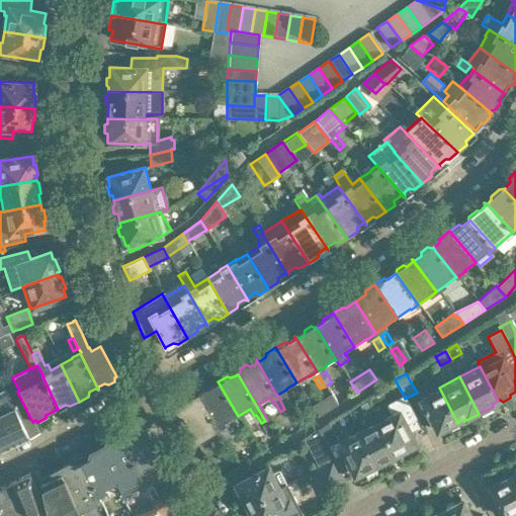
[(226,423),(238,416),(218,381),(208,387),(206,391),(198,396),(217,429),(219,428),(221,433),(220,434),(225,444),(231,440),(232,439),(227,430),(229,429),(226,423)]
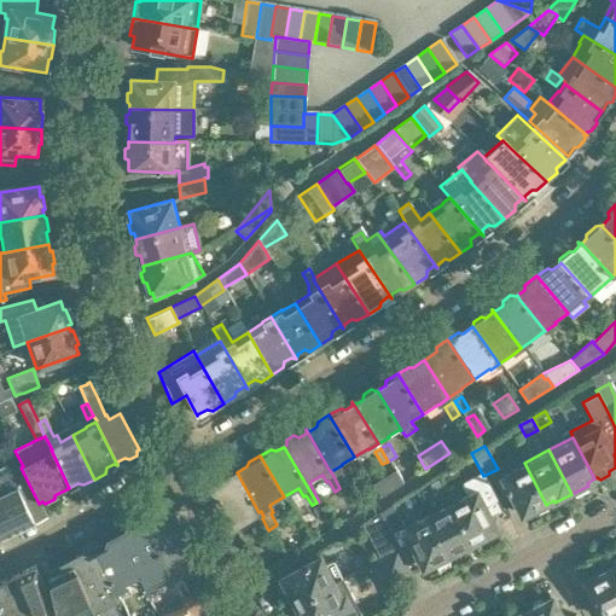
[(546,505),(524,463),(499,476),(521,517),(532,512),(535,513),(544,509),(544,505),(546,505)]
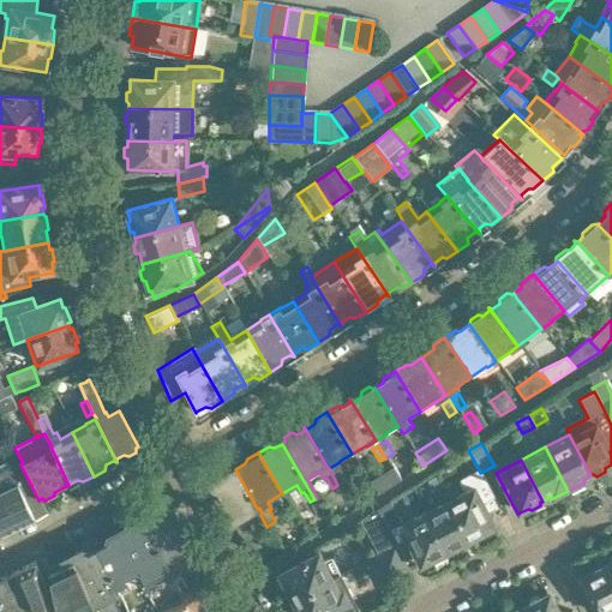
[(0,537),(46,515),(39,501),(18,463),(9,468),(6,463),(0,466),(0,537)]
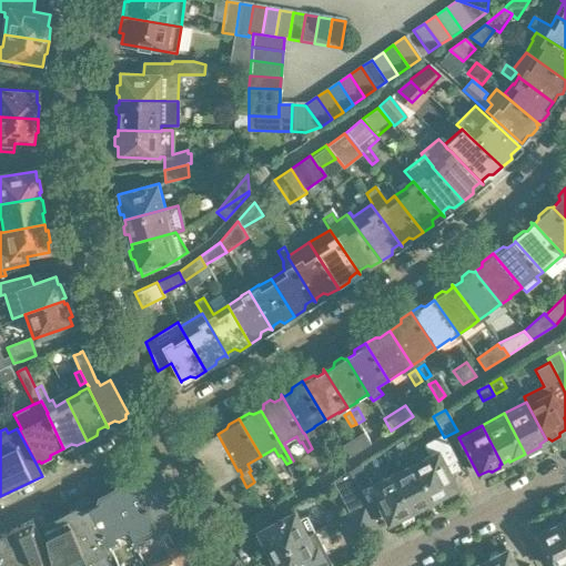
[(342,445),(350,457),(370,444),(363,432),(342,445)]
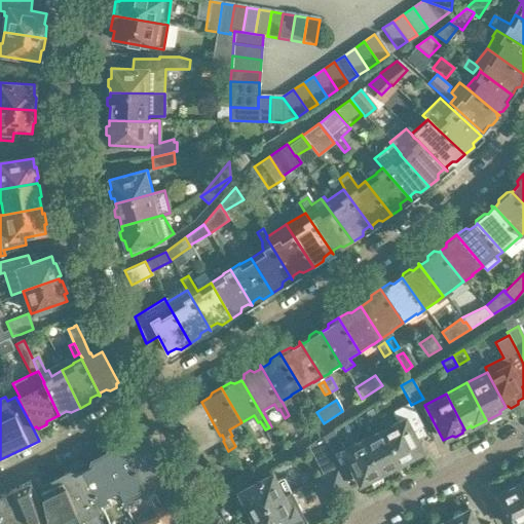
[(220,436),(201,402),(184,411),(186,414),(184,418),(182,419),(197,448),(220,436)]
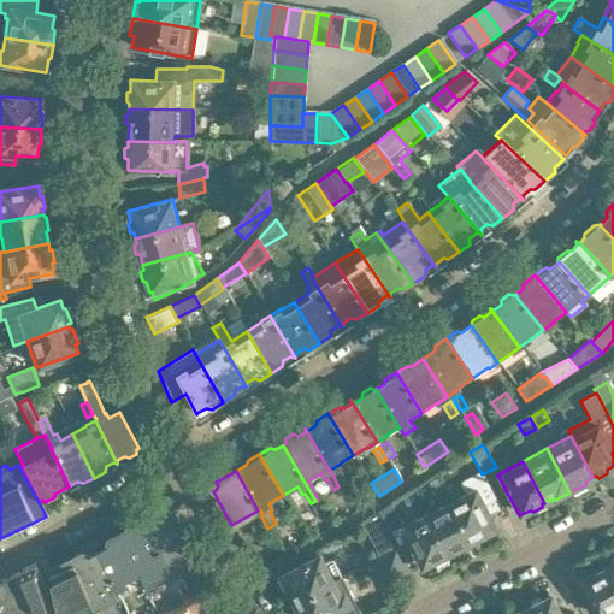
[(340,471),(332,474),(338,486),(347,483),(340,471)]
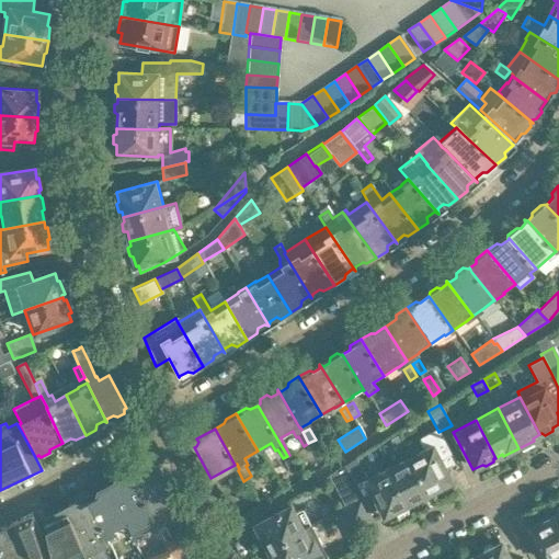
[(457,465),(441,431),(438,432),(437,430),(418,440),(422,447),(408,455),(428,493),(430,492),(433,493),(440,489),(440,487),(449,481),(444,470),(457,465)]
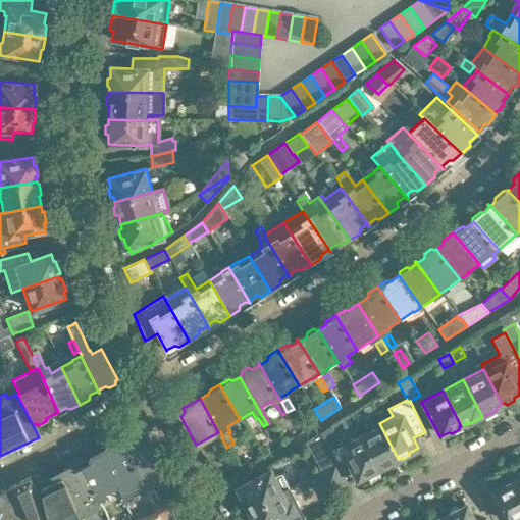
[(371,404),(363,408),(369,420),(377,416),(371,404)]
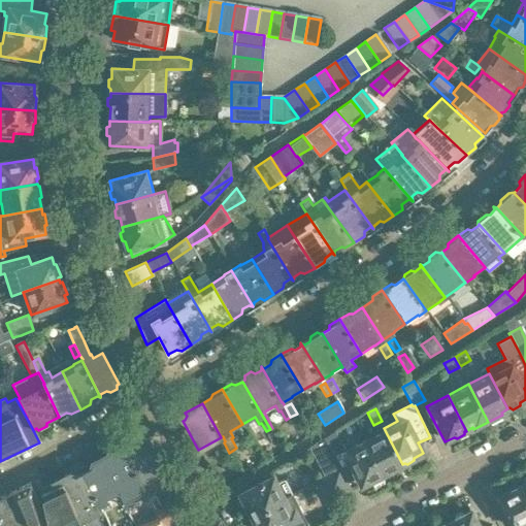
[(402,464),(384,428),(363,438),(382,474),(385,473),(387,474),(394,470),(394,468),(402,464)]
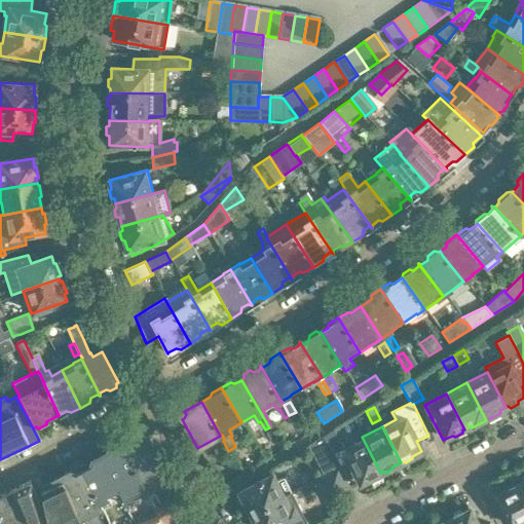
[(380,473),(362,437),(341,448),(332,431),(321,438),(330,456),(331,456),(343,481),(353,475),(359,484),(367,480),(369,481),(376,478),(376,475),(380,473)]
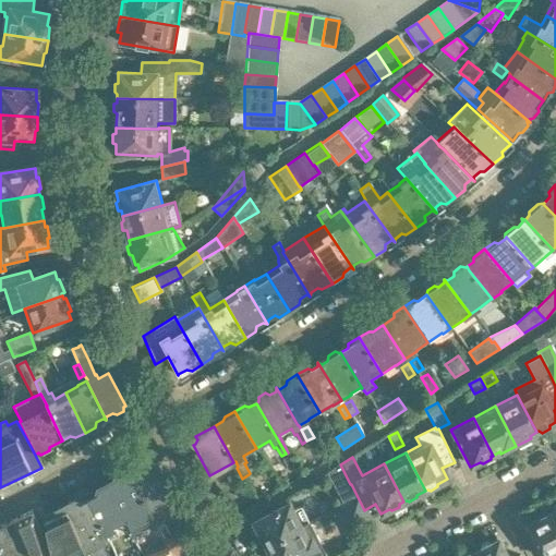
[(171,498),(155,467),(152,468),(147,464),(129,475),(146,511),(171,498)]
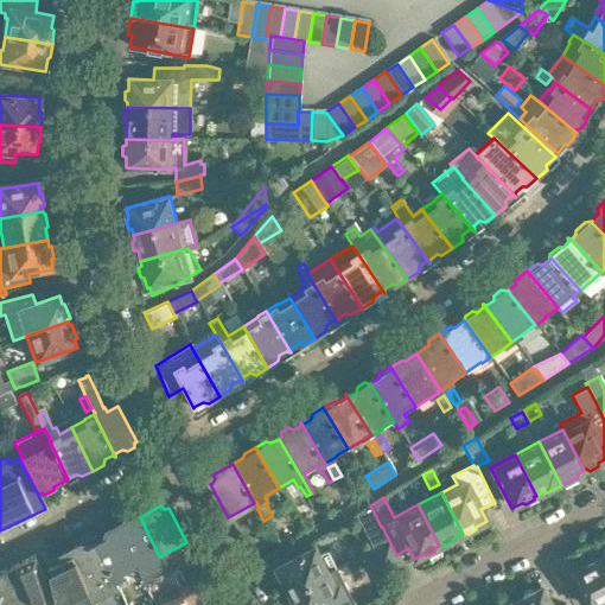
[(382,527),(381,527),(370,505),(356,514),(373,548),(375,546),(389,572),(401,566),(396,555),(382,527)]
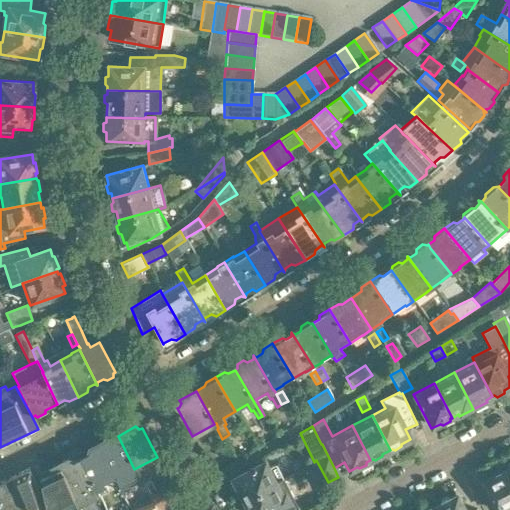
[(222,439),(217,429),(213,431),(219,441),(222,439)]
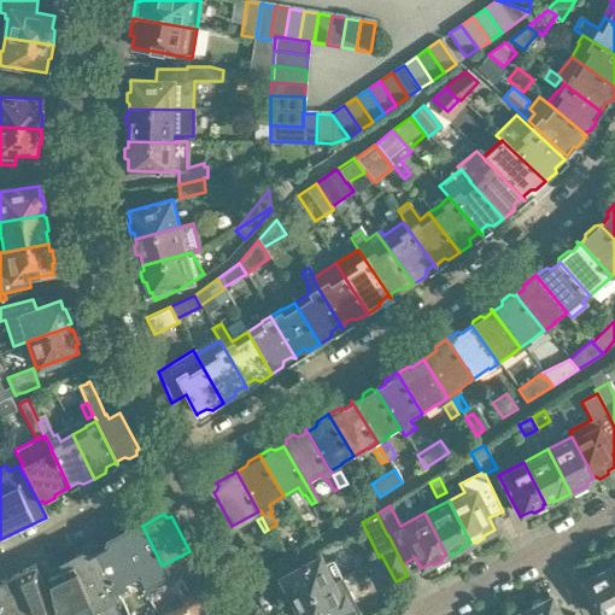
[(128,529),(118,534),(139,578),(144,586),(154,580),(157,585),(169,579),(165,572),(162,566),(142,526),(134,531),(128,529)]
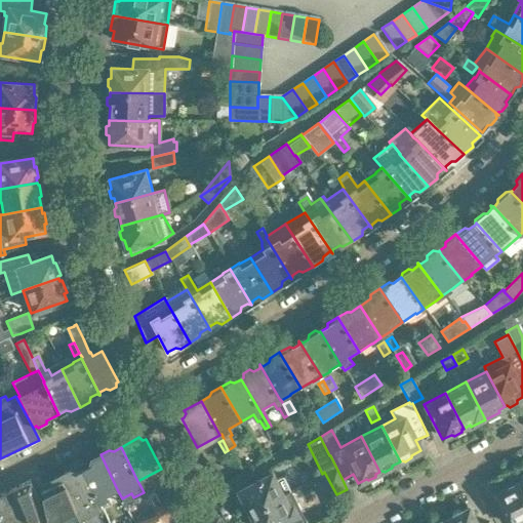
[(118,491),(101,454),(91,459),(89,464),(84,467),(81,464),(80,468),(99,509),(111,504),(108,497),(118,491)]
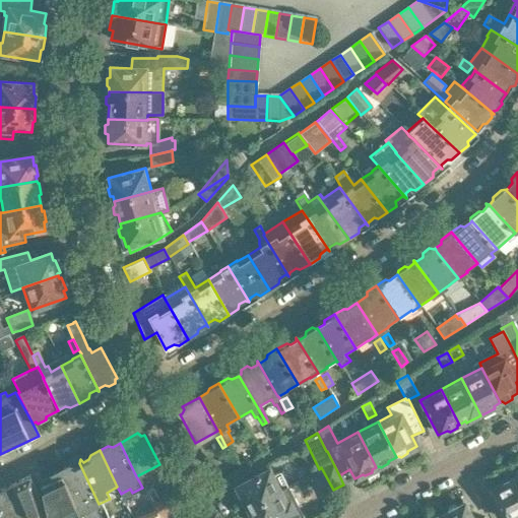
[(99,504),(79,463),(79,464),(73,466),(69,464),(57,469),(77,515),(99,504)]
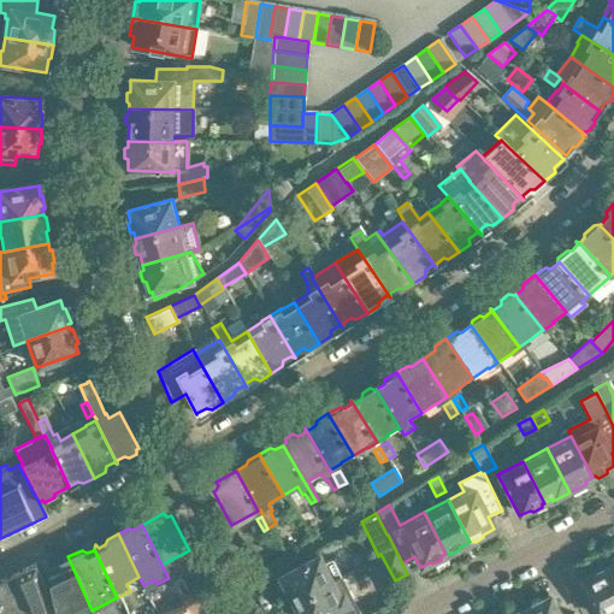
[(340,577),(341,577),(331,559),(326,562),(322,554),(279,577),(284,588),(282,590),(287,597),(290,598),(291,602),(330,582),(340,577)]
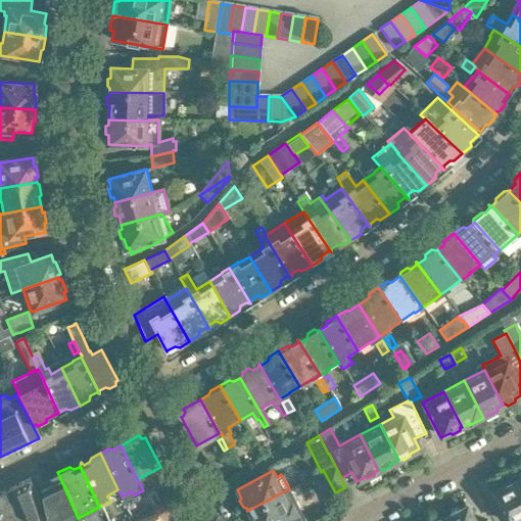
[(323,470),(321,472),(312,476),(324,499),(335,492),(323,470)]
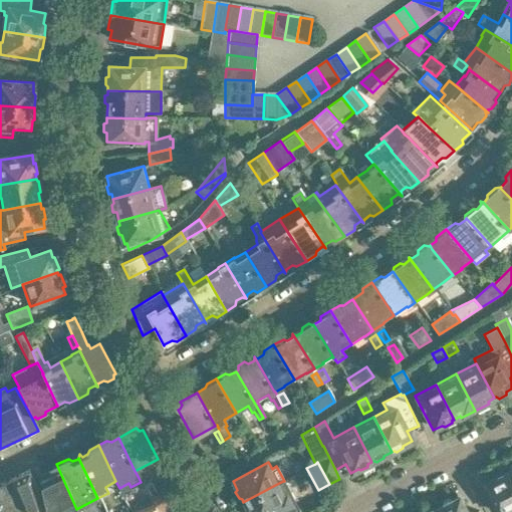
[(70,511),(76,509),(56,464),(50,467),(48,472),(39,476),(41,482),(48,511),(70,511)]
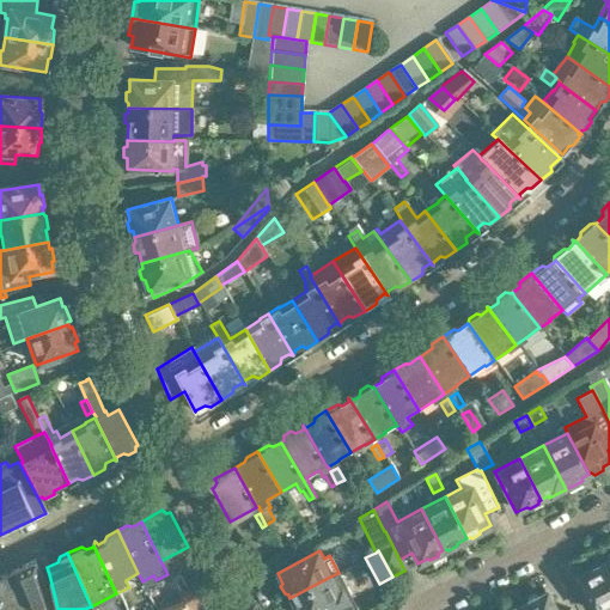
[(44,583),(34,561),(11,572),(28,609),(43,609),(40,602),(50,598),(44,583)]
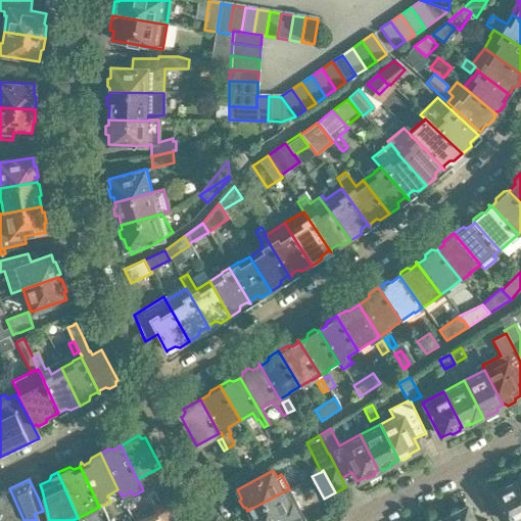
[(515,520),(520,518),(520,495),(514,482),(513,482),(509,481),(503,485),(502,488),(491,493),(505,520),(515,520)]
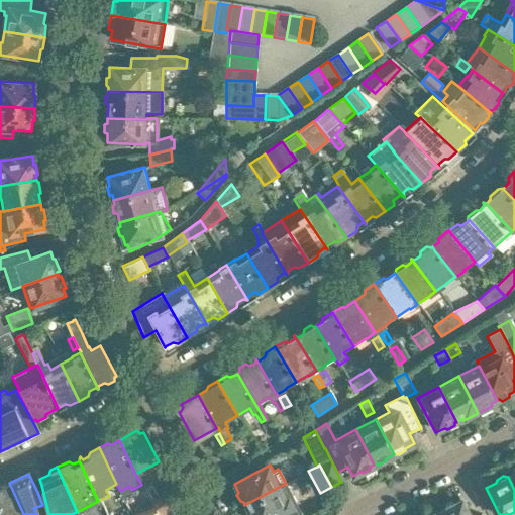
[(23,514),(9,483),(0,487),(0,509),(2,514),(23,514)]
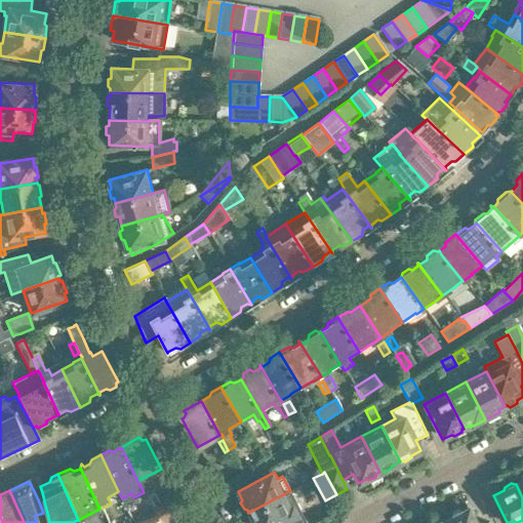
[(281,495),(248,513),(250,517),(249,519),(250,522),(305,522),(289,491),(281,495)]
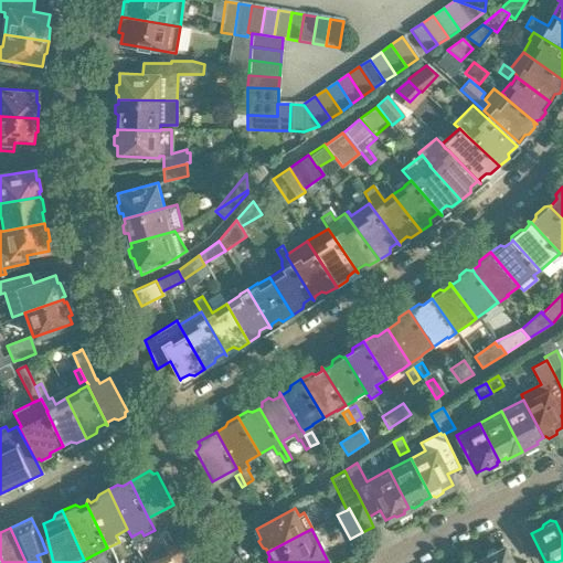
[(165,532),(159,534),(165,546),(171,543),(165,532)]
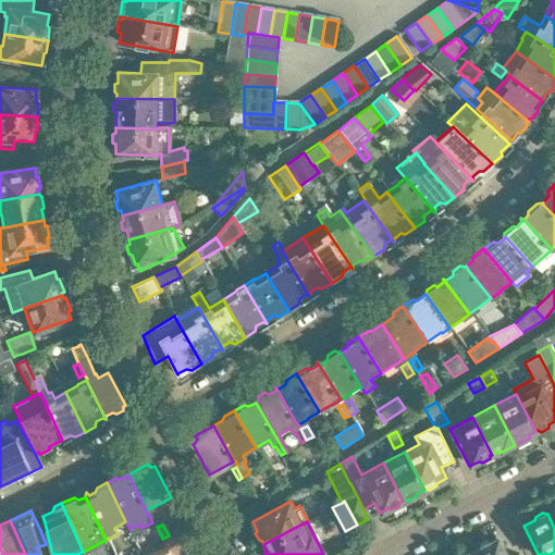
[(196,544),(186,526),(169,535),(162,539),(165,544),(171,554),(176,554),(196,544)]
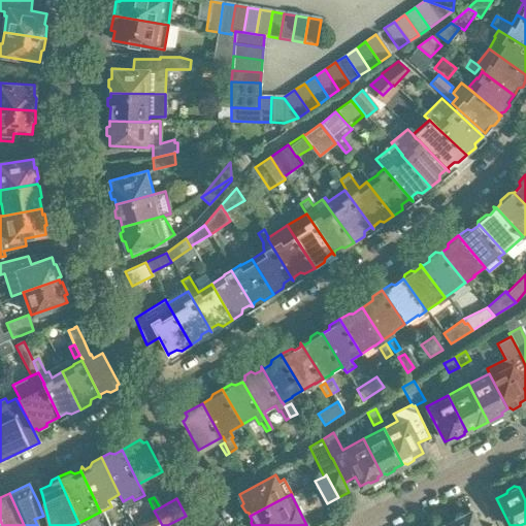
[(477,525),(471,514),(462,518),(459,517),(454,519),(454,523),(450,524),(450,525),(477,525)]
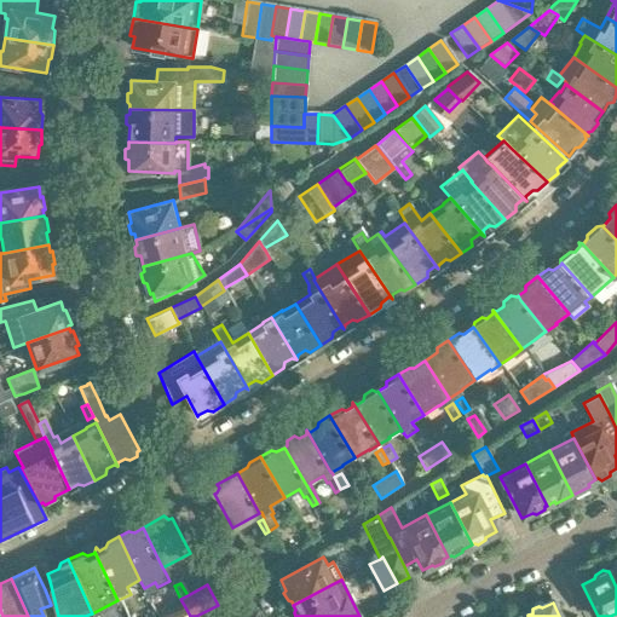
[(184,605),(165,616),(190,616),(184,605)]
